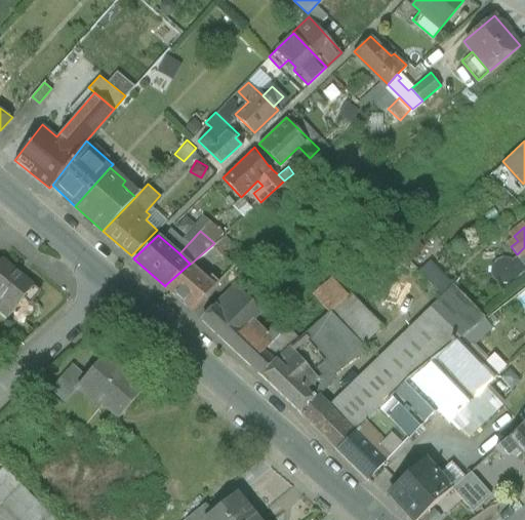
[(505,280),(513,280),(524,271),(524,247),(517,254),(518,255),(515,257),(506,256),(498,262),(497,272),(505,280)]
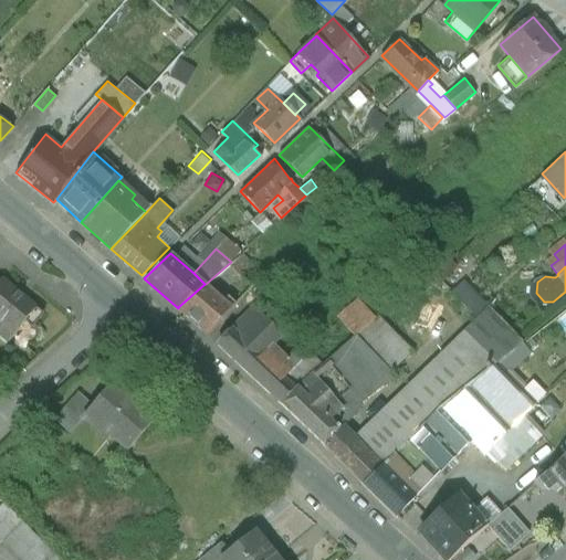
[(452,287),(473,310),(485,299),(465,276),(452,287)]
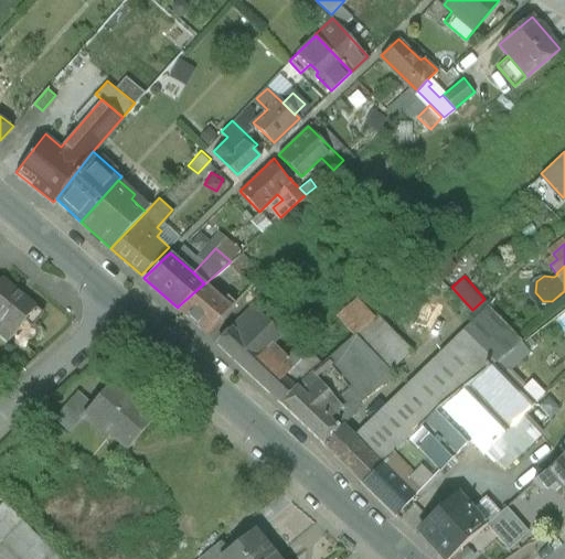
[(36,308),(2,278),(0,280),(0,322),(14,334),(25,321),(31,326),(43,313),(36,309),(36,308)]
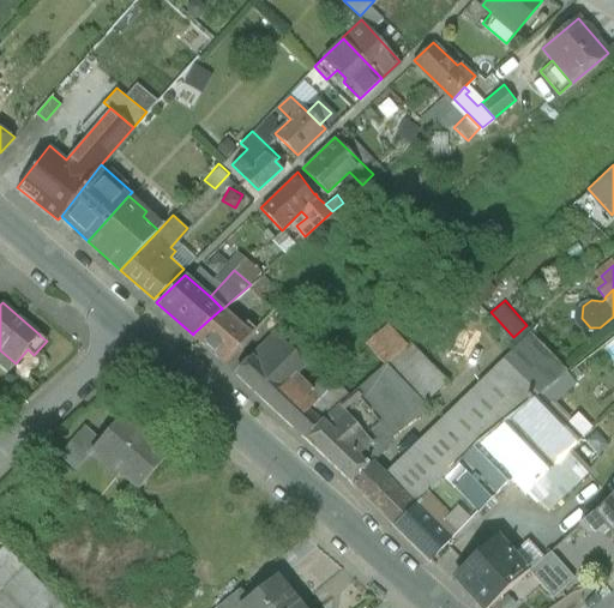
[(222,308),(193,333),(226,362),(254,329),(246,320),(242,325),(223,308),(222,308)]
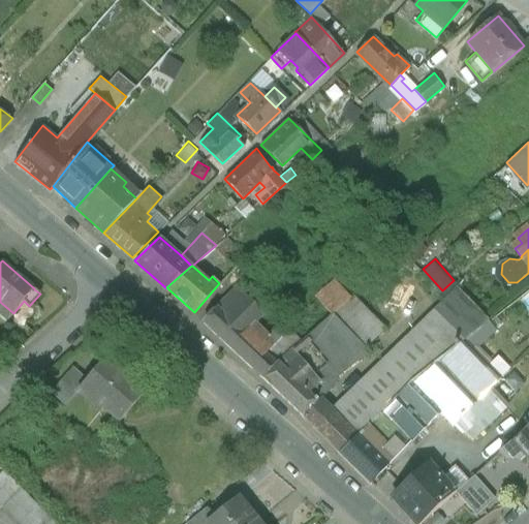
[(256,267),(203,320),(262,375),(276,362),(265,352),(284,332),(277,326),(268,336),(254,321),(284,295),(256,267)]
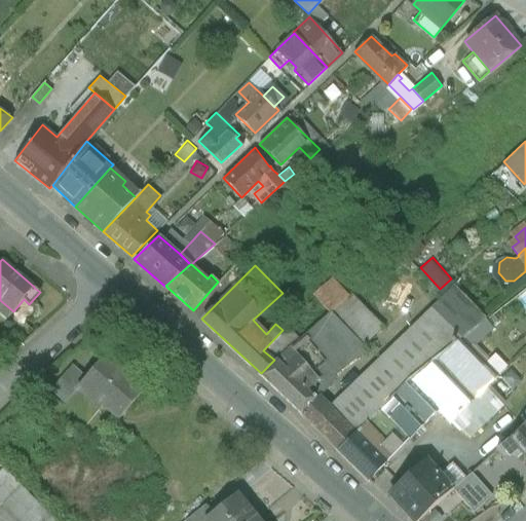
[(347,295),(331,275),(311,293),(329,311),(330,310),(347,295)]
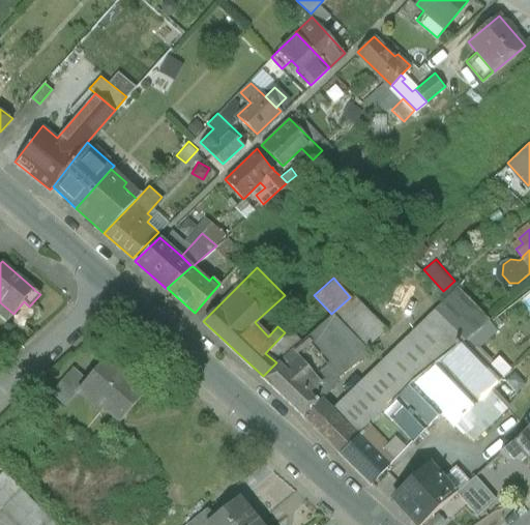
[(455,286),(434,308),(444,318),(454,308),(467,296),(455,286)]
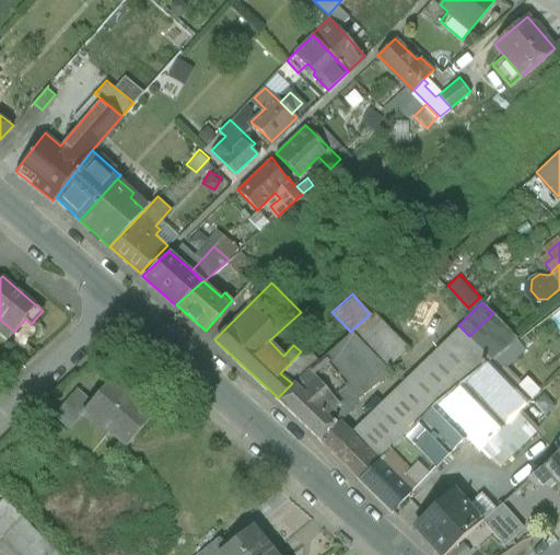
[(400,339),(374,313),(372,315),(370,314),(351,331),(380,358),(400,339)]
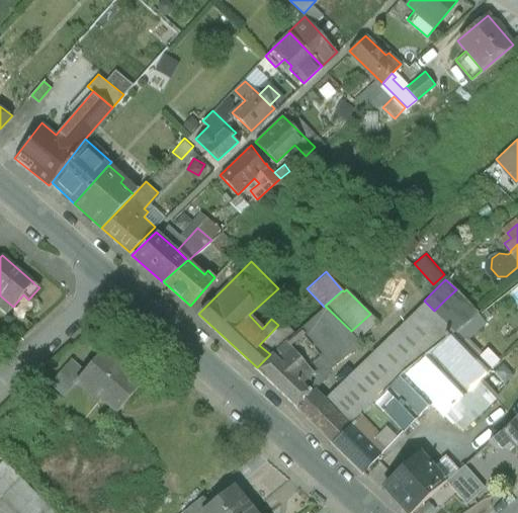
[(456,289),(444,301),(455,313),(467,302),(456,289)]
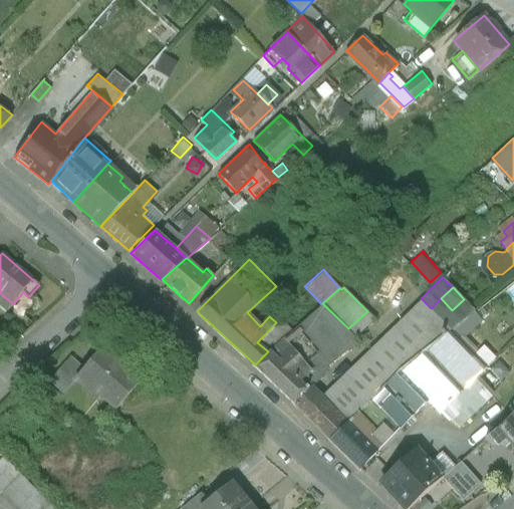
[(13,304),(0,293),(0,304),(7,310),(13,304)]
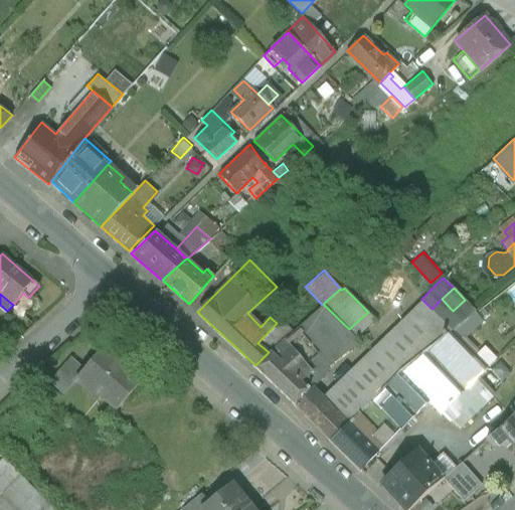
[(432,309),(421,299),(323,395),(347,420),(350,417),(399,369),(451,329),(432,309)]
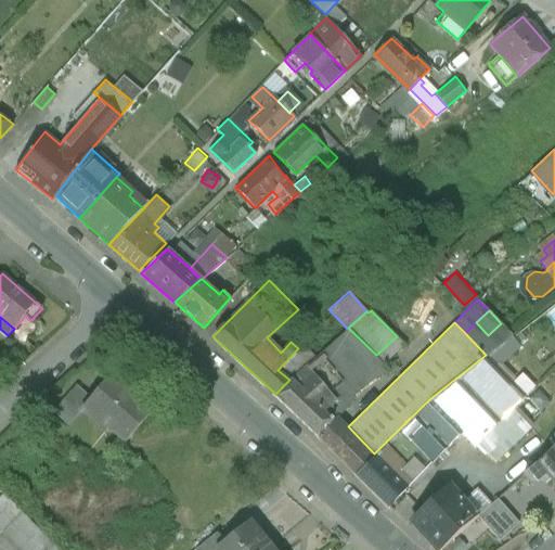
[(488,335),(476,322),(465,333),(486,355),(498,345),(488,335)]
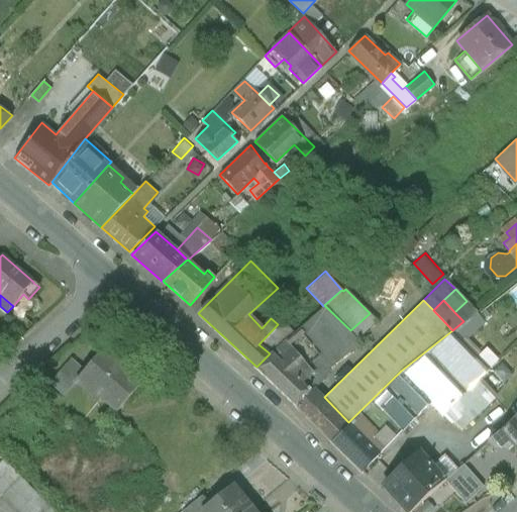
[(454,312),(463,321),(477,311),(467,301),(454,312)]
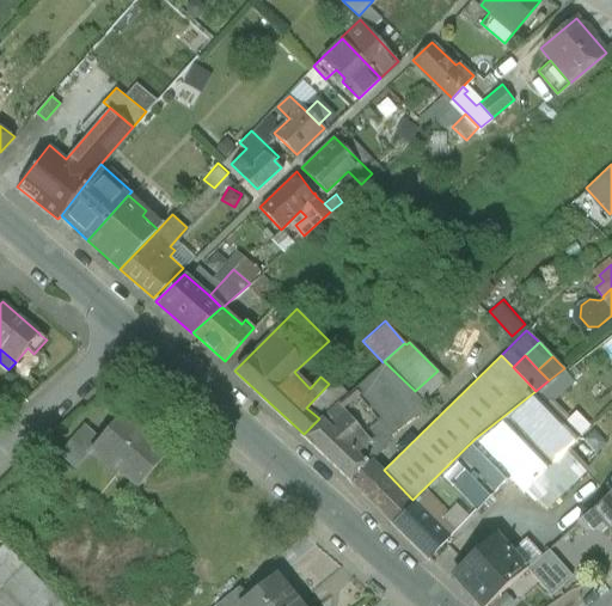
[(415,391),(384,361),(383,362),(337,403),(371,442),(423,401),(415,391)]
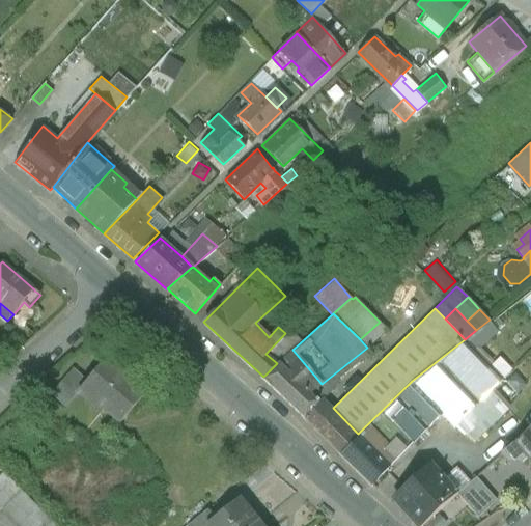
[(465,339),(412,381),(361,431),(392,461),(440,413),(453,425),(460,418),(491,389),(501,378),(492,367),(465,339)]
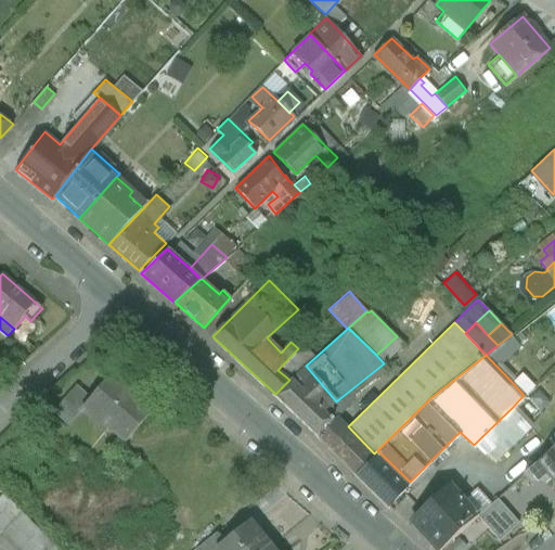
[(306,366),(276,395),(318,435),(332,421),(328,417),(338,408),(334,403),(336,401),(306,366)]
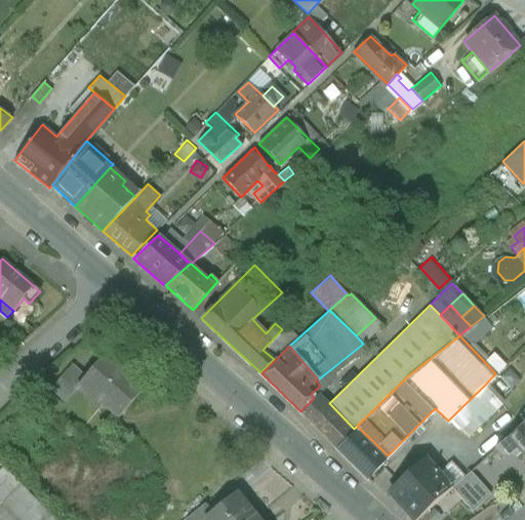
[(486,363),(495,373),(506,363),(496,353),(486,363)]
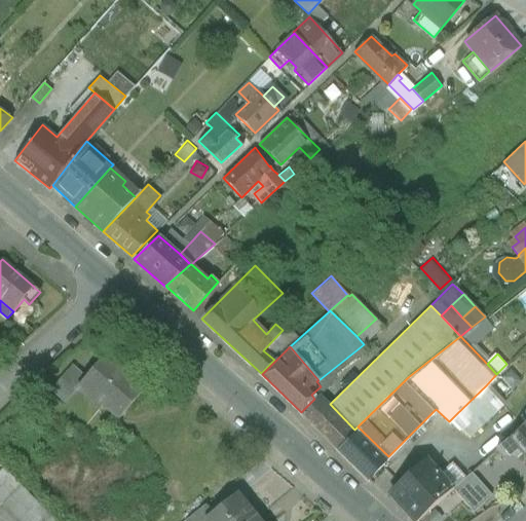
[(145,391),(107,358),(88,378),(79,389),(100,407),(103,404),(120,419),(145,391)]
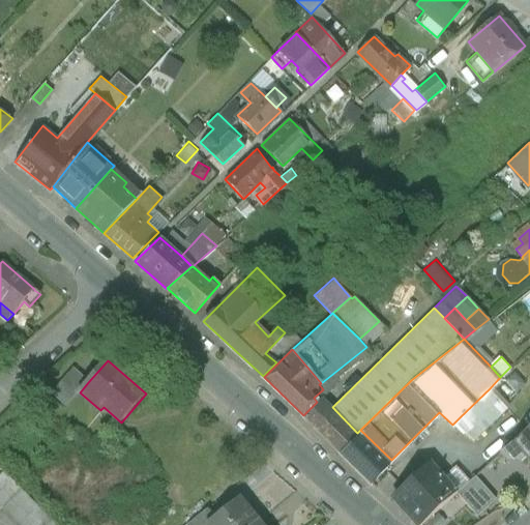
[(89,381),(75,368),(52,392),(63,402),(76,388),(80,392),(89,381)]
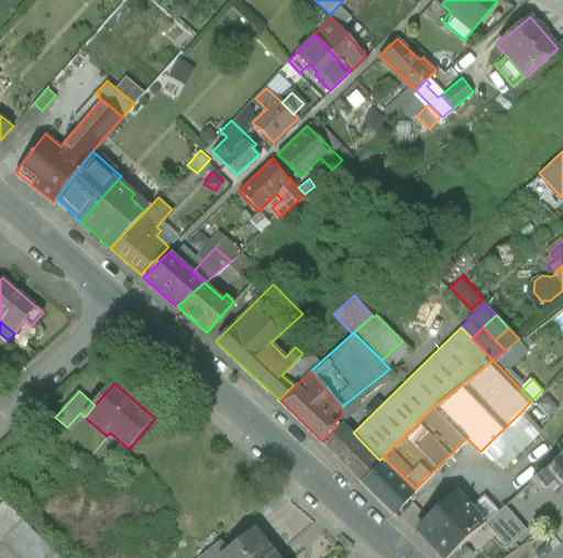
[(538,430),(520,413),(488,444),(507,461),(538,430)]
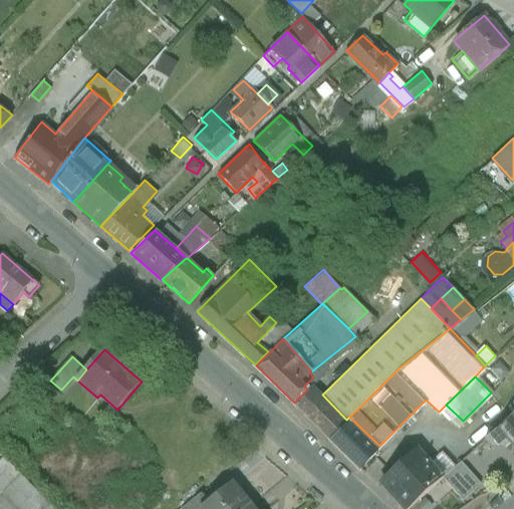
[(346,420),(322,395),(304,413),(328,438),(346,420)]
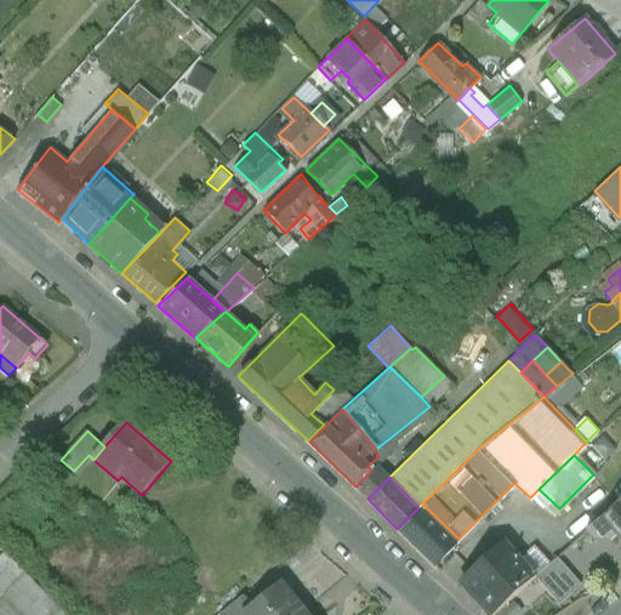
[(620,499),(586,529),(593,537),(609,525),(620,539),(620,499)]
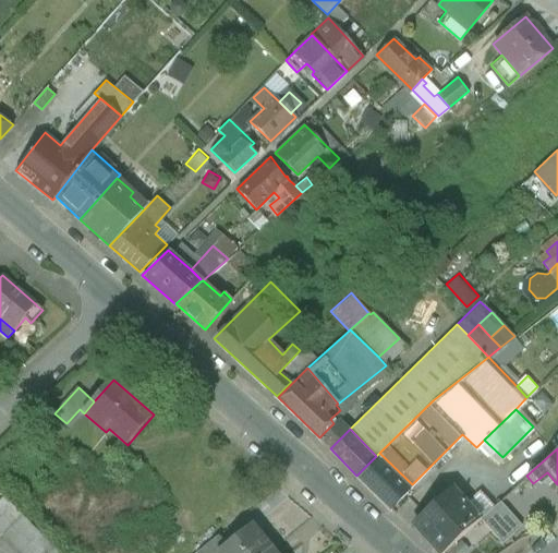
[(412,484),(379,453),(376,456),(356,476),(389,508),(412,484)]
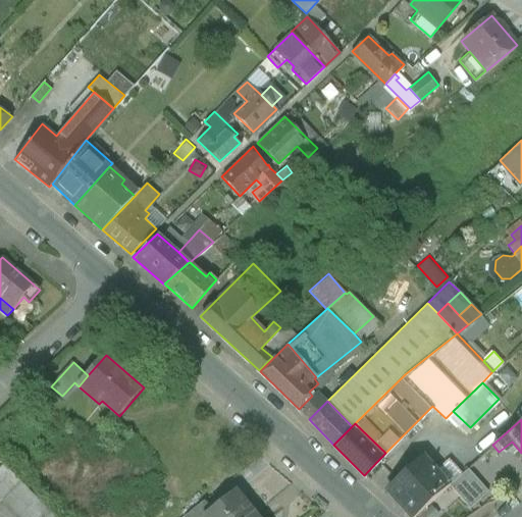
[(406,516),(412,516),(439,488),(412,459),(382,490),(406,516)]
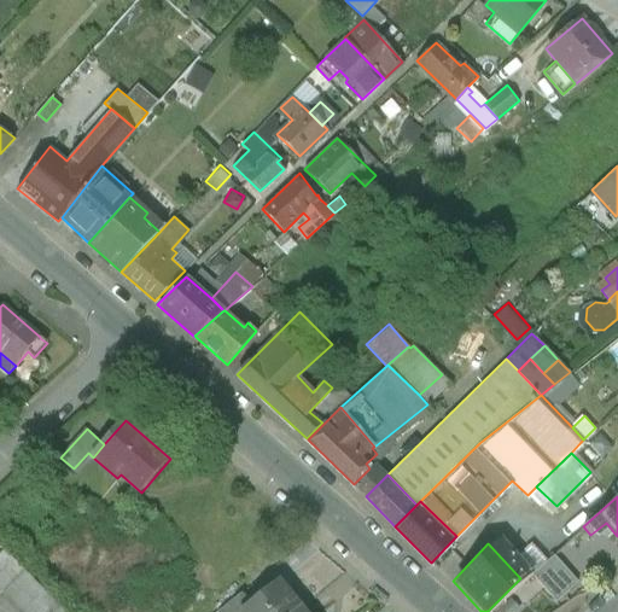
[(66,611),(4,548),(0,551),(0,592),(4,588),(27,611),(66,611)]
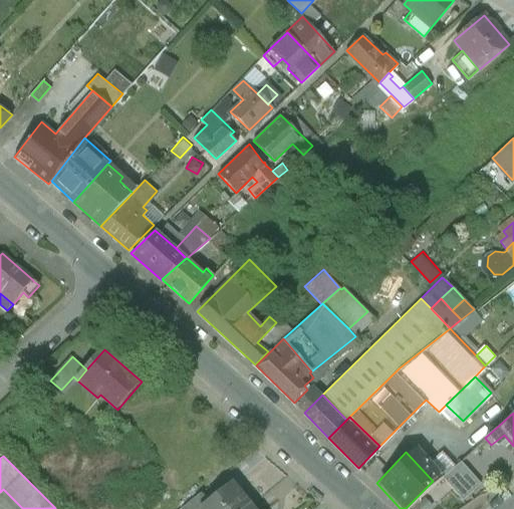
[(461,460),(443,476),(453,487),(471,471),(461,460)]
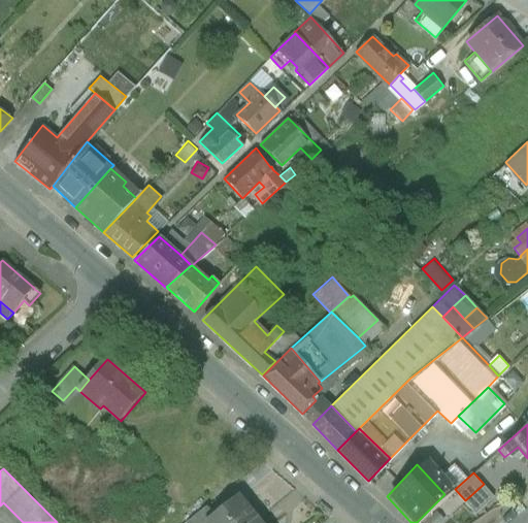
[(484,484),(465,500),(473,510),(492,494),(484,484)]
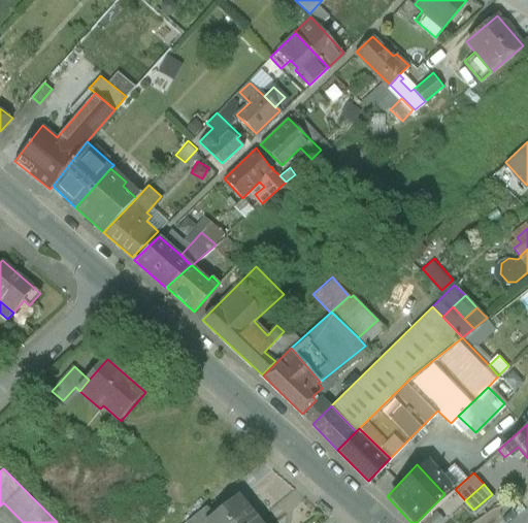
[(216,514),(205,522),(249,522),(256,518),(238,496),(216,514)]
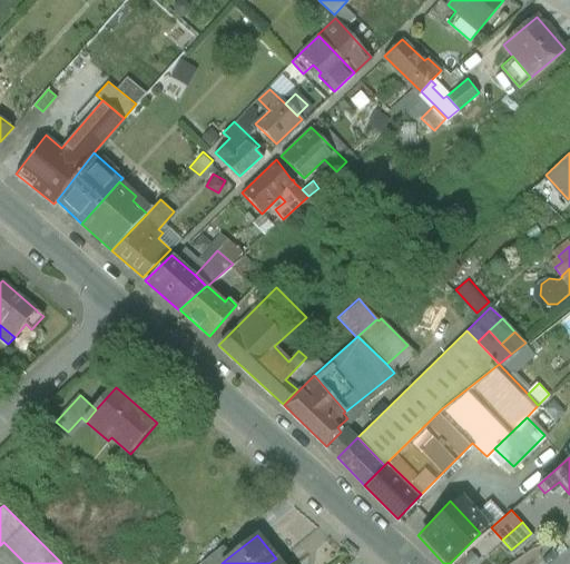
[(224,543),(200,563),(222,563),(233,554),(224,543)]
